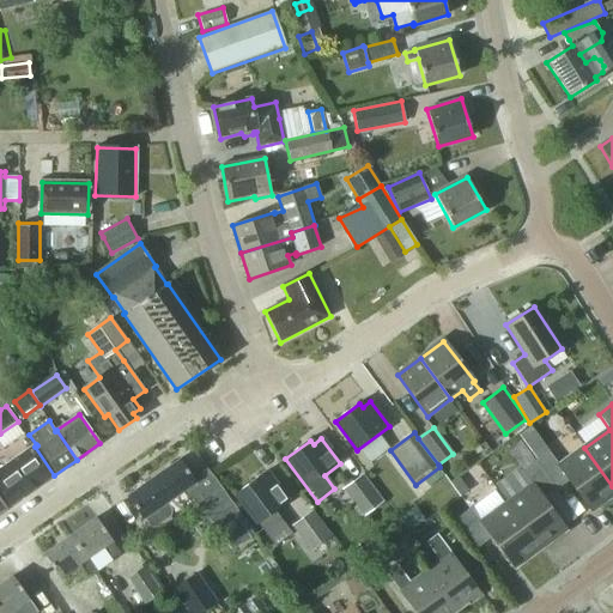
[(32,447),(0,469),(0,491),(11,507),(54,475),(35,447),(32,448),(32,447)]
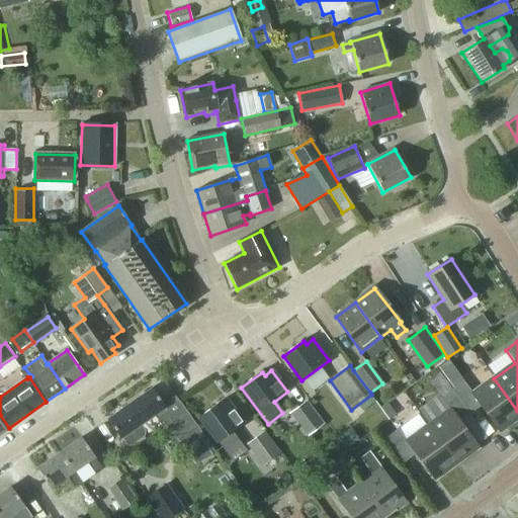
[(499,431),(517,416),(517,411),(494,378),(472,395),(463,381),(451,390),(469,415),(481,407),(499,431)]
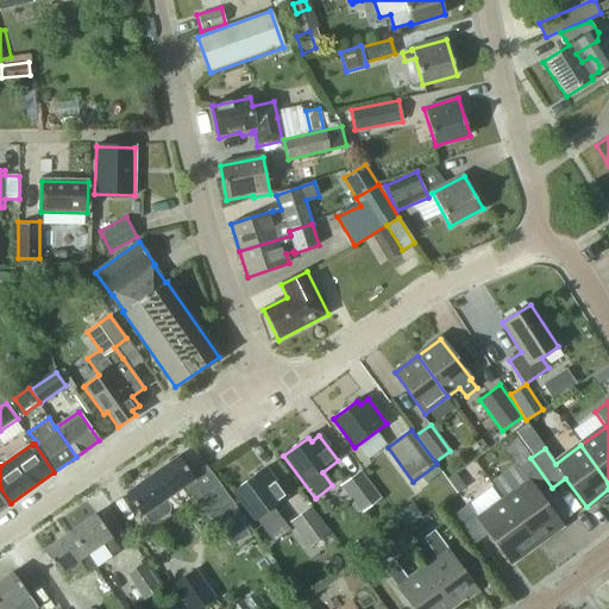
[(170,506),(167,500),(182,489),(209,527),(236,508),(208,470),(194,479),(179,457),(126,494),(143,516),(144,515),(148,521),(154,522),(169,512),(170,506)]
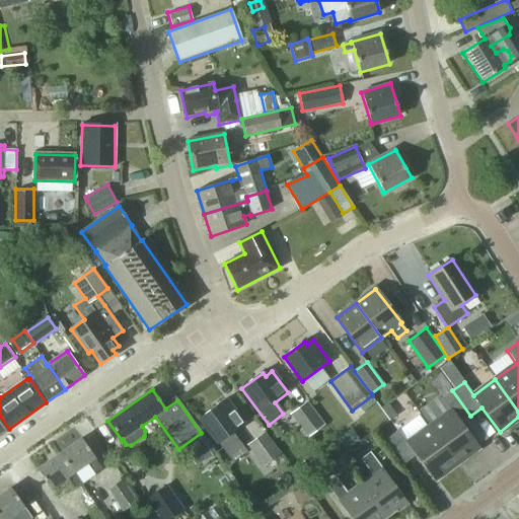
[(386,405),(395,420),(419,404),(410,390),(386,405)]
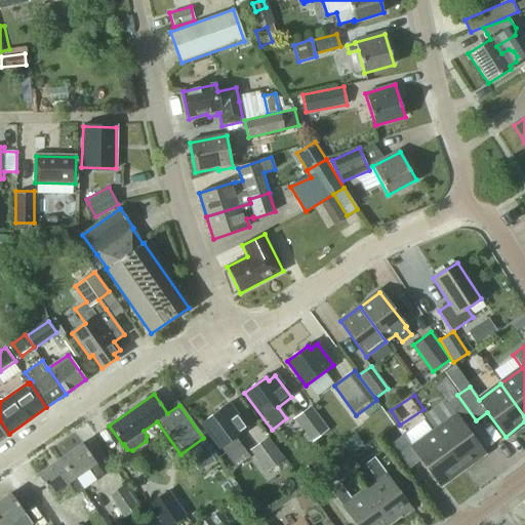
[(476,420),(457,395),(446,404),(456,417),(435,433),(461,469),(483,453),(466,429),(476,420)]
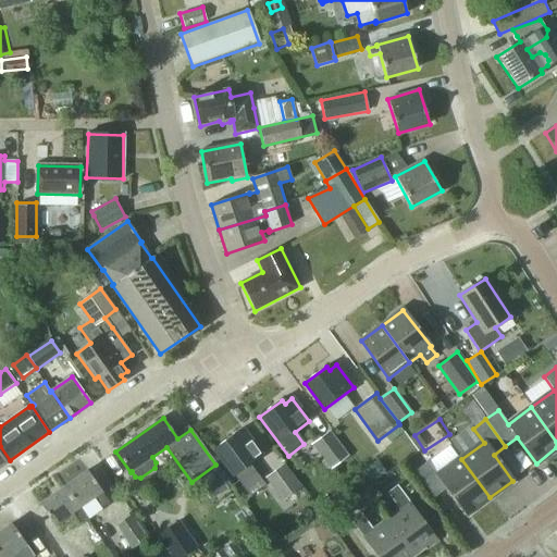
[(234,477),(262,456),(242,429),(214,449),(234,477)]
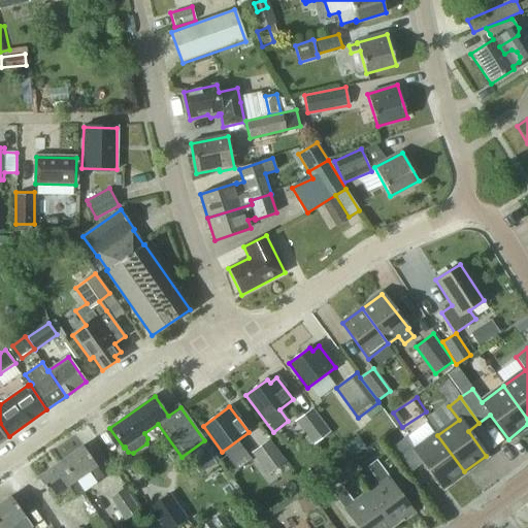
[(295,421),(312,444),(330,432),(312,408),(295,421)]
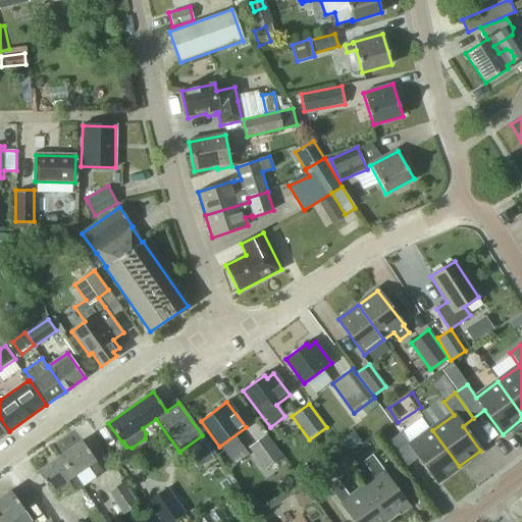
[(436,482),(459,466),(432,430),(410,447),(401,433),(388,442),(406,467),(418,458),(436,482)]
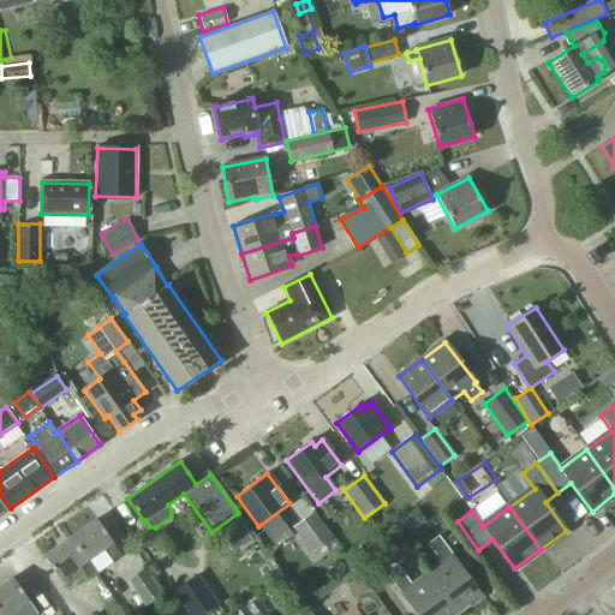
[(329,554),(340,545),(314,512),(292,527),(311,553),(322,544),(329,554)]
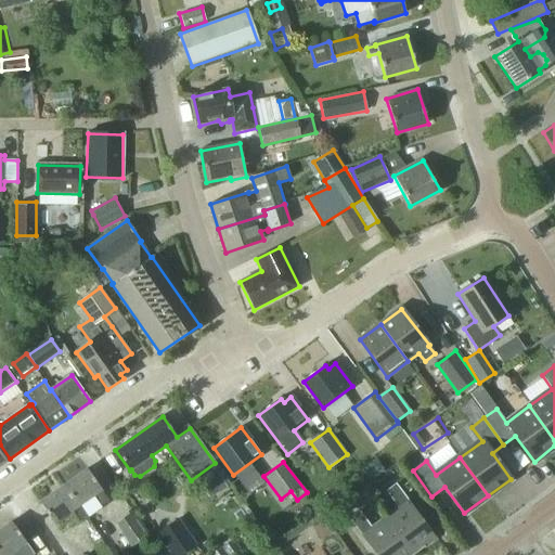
[(65,485),(80,505),(93,497),(100,506),(108,501),(101,491),(102,491),(87,469),(65,485)]
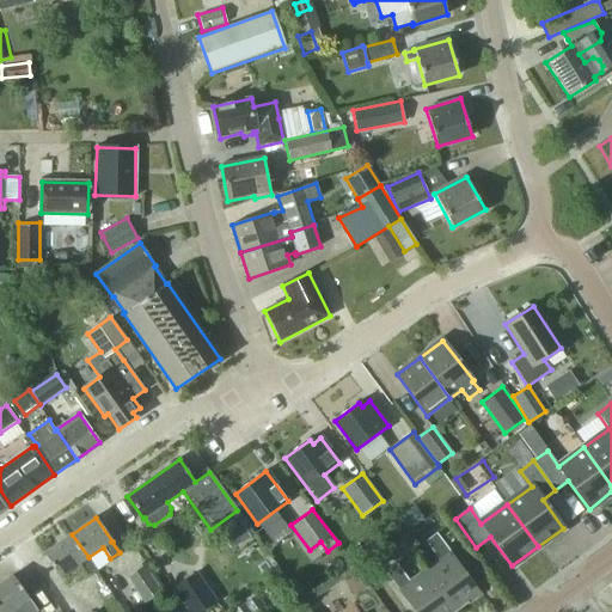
[(96,569),(89,557),(72,534),(43,554),(60,577),(79,563),(87,575),(96,569)]
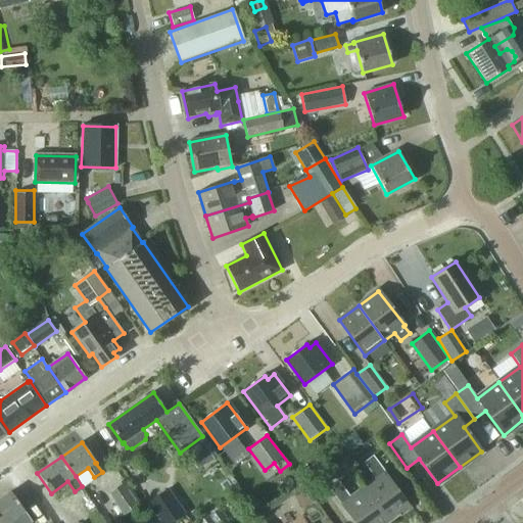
[(376,478),(363,488),(387,522),(390,522),(410,509),(384,473),(383,473),(373,458),(365,464),(376,478)]
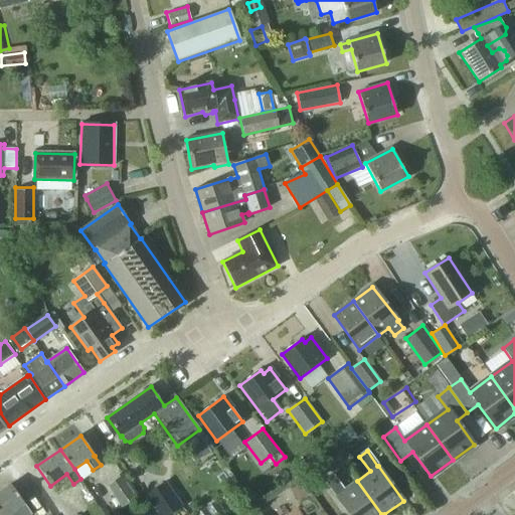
[(297,499),(306,493),(295,476),(286,482),(297,499)]
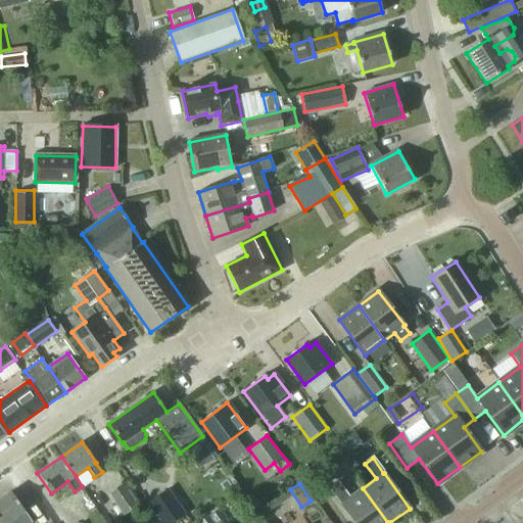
[(354,522),(387,522),(363,488),(349,498),(338,483),(330,489),(341,504),(354,522)]
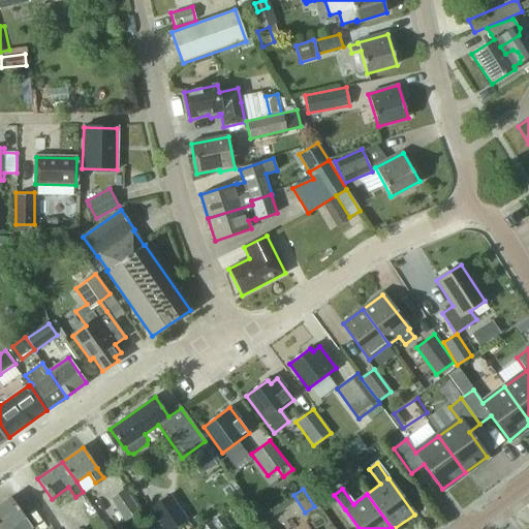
[(170,494),(149,508),(161,528),(174,528),(188,520),(170,494)]
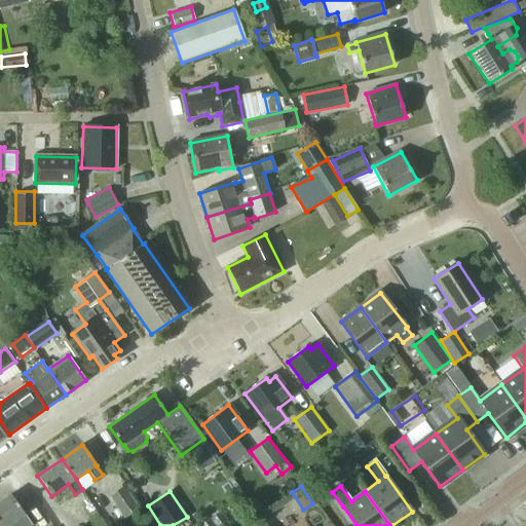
[(31,525),(33,525),(10,494),(0,500),(0,525),(31,525)]
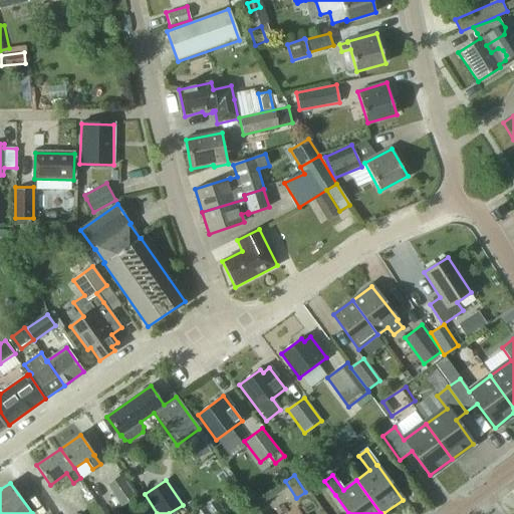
[(205,507),(209,513),(225,513),(226,513),(219,503),(216,504),(214,501),(205,507)]
